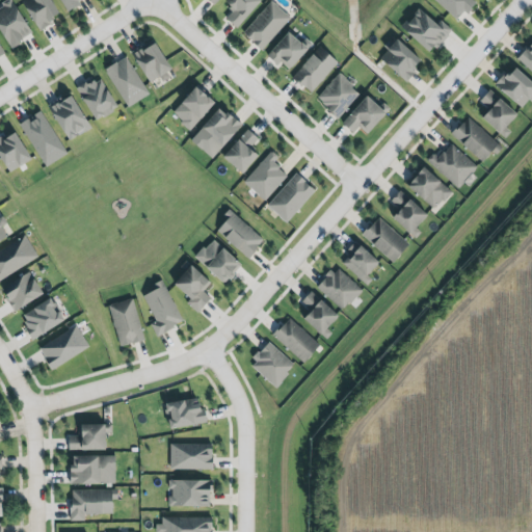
[(4,0),(0,3),(0,25),(10,45),(31,31),(12,0),(4,0)]
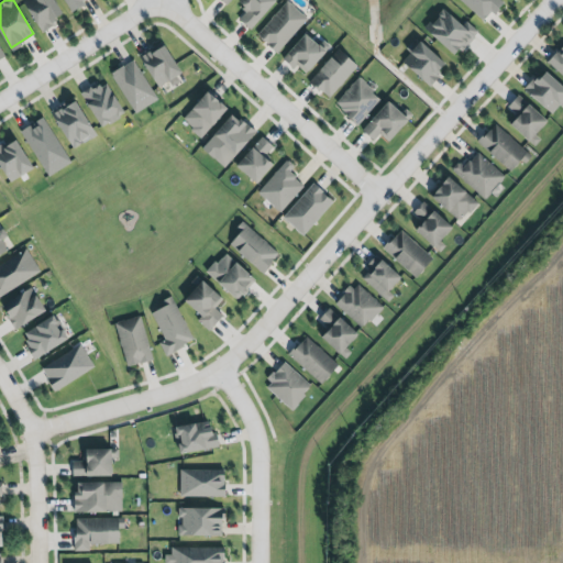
[(23,0),(41,30),(55,21),(62,10),(55,0),(23,0)]
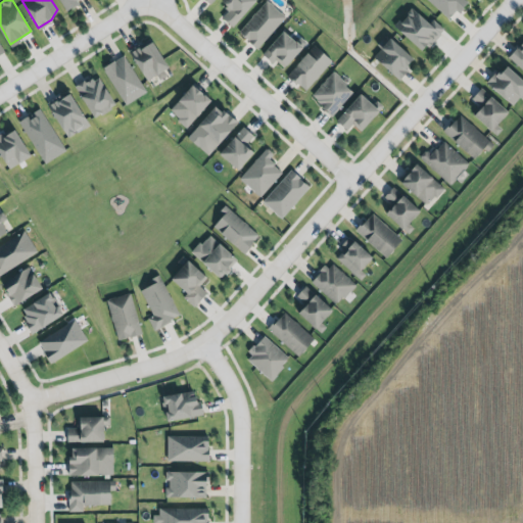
[(56,0),(62,10),(81,0),(56,0)]
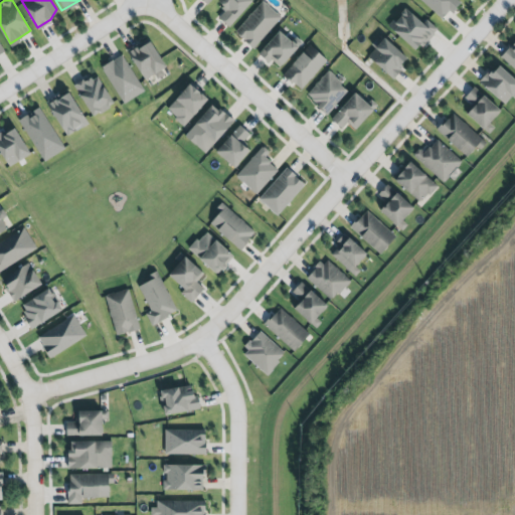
[(218,0),(216,4),(224,9),(217,19),(228,27),(247,0),(218,0)]
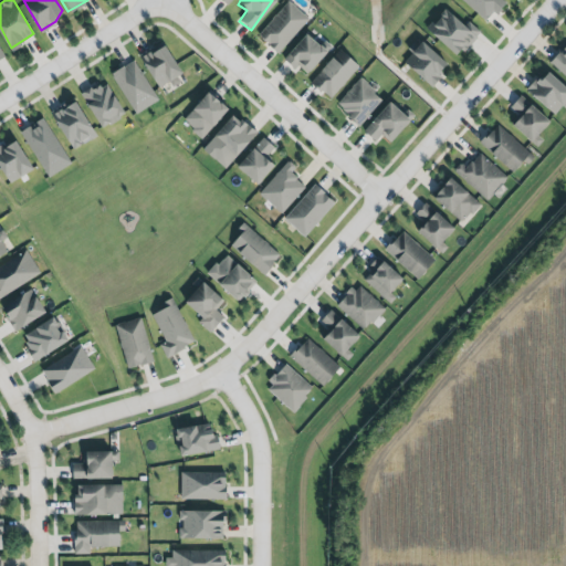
[(289,0),(308,18),(279,53),(268,43),(269,42),(258,33),(289,0)]
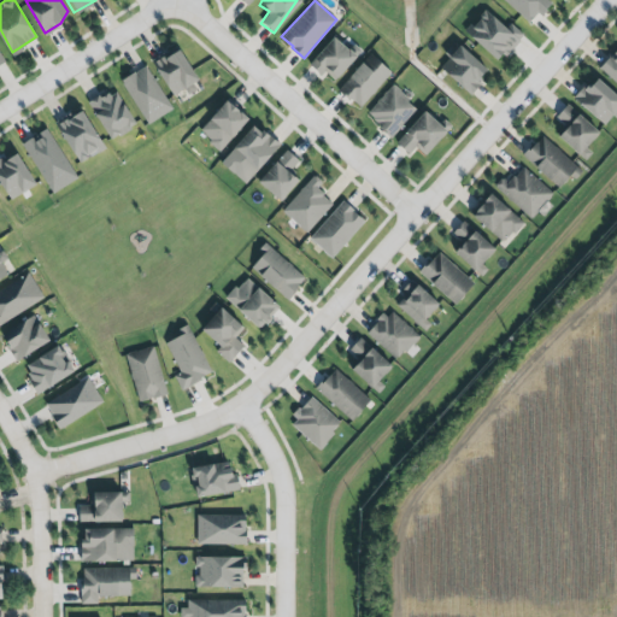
[(507,0),(552,0),(546,7),(547,9),(542,15),(538,11),(529,19),(507,0)]
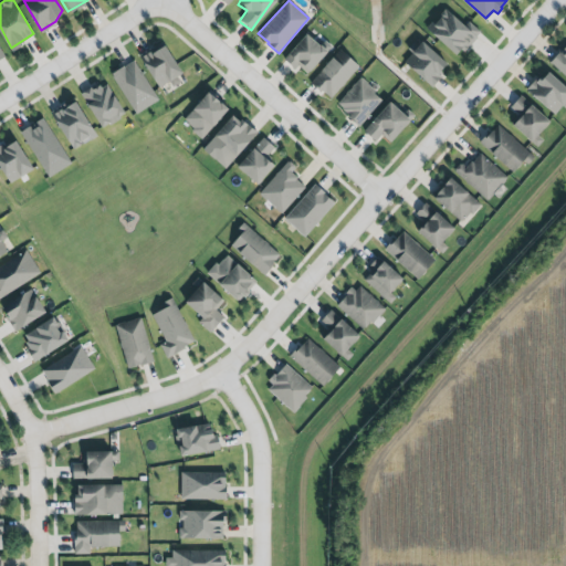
[(446,7),(465,23),(469,20),(481,30),(478,34),(479,35),(464,51),(461,49),(457,53),(427,27),(431,21),(433,21),(441,14),(441,12),(446,7)]
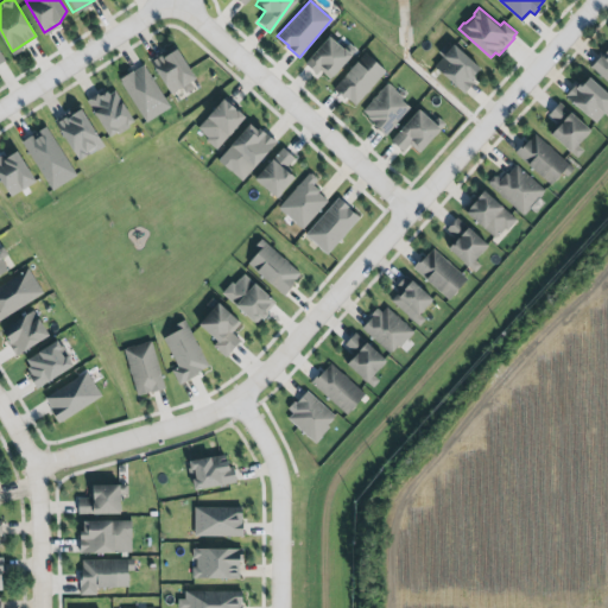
[(305,62),(316,73),(321,69),(331,78),(352,52),(344,45),(343,46),(329,33),(311,55),(311,56),(305,62)]
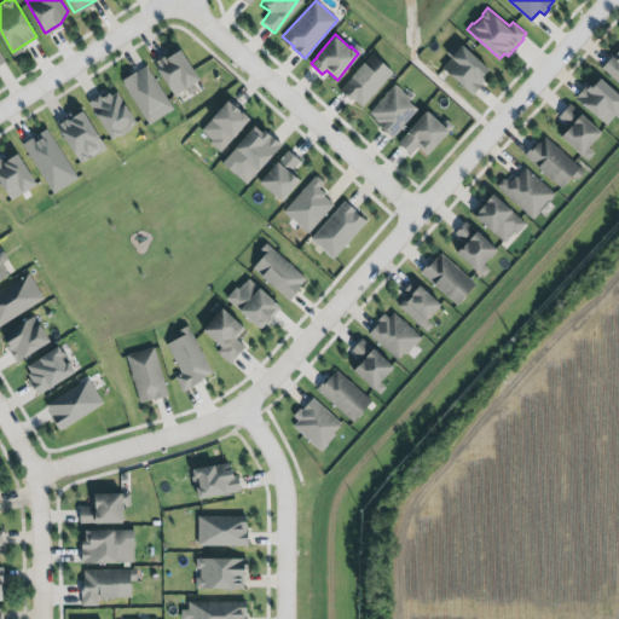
[(438,67),(470,96),(481,84),(478,81),(486,70),(458,45),(438,67)]
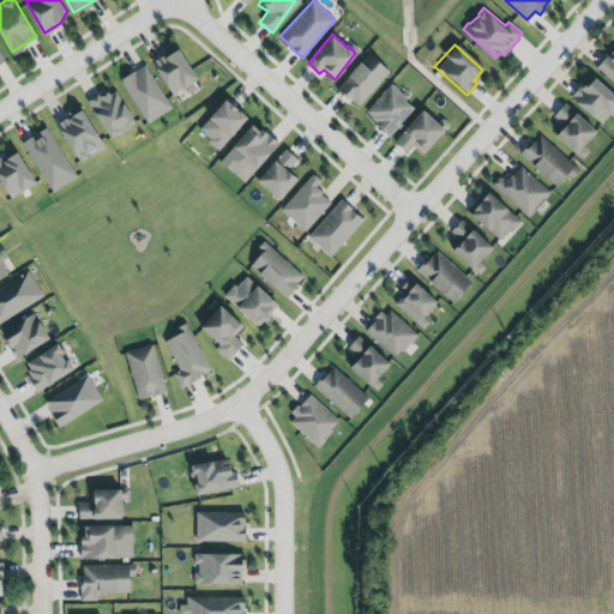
[(155,59),(174,91),(199,77),(180,46),(168,52),(155,59)]
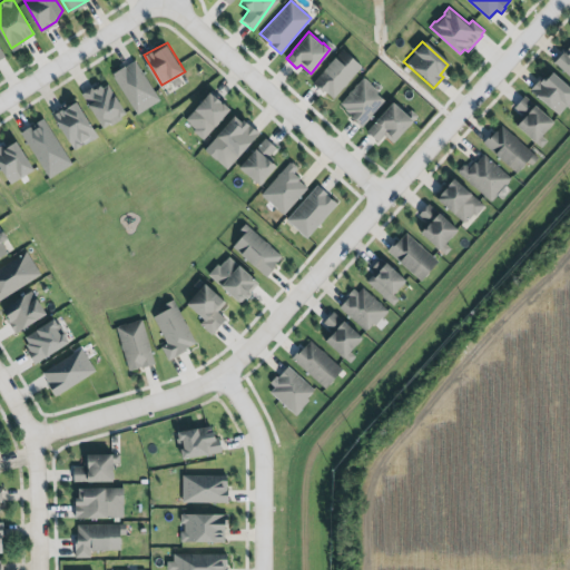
[(554,61),(569,76),(569,45),(569,46),(564,51),(559,53),(554,61)]
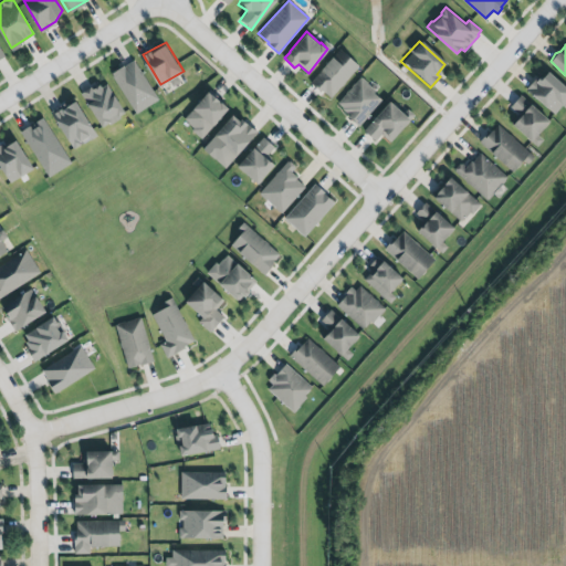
[(329,101),(358,67),(338,50),(310,82),(329,101)]
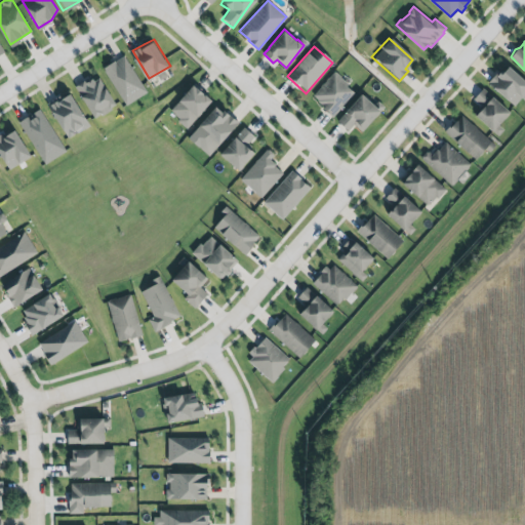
[(104,66),(126,53),(149,93),(125,106),(104,66)]
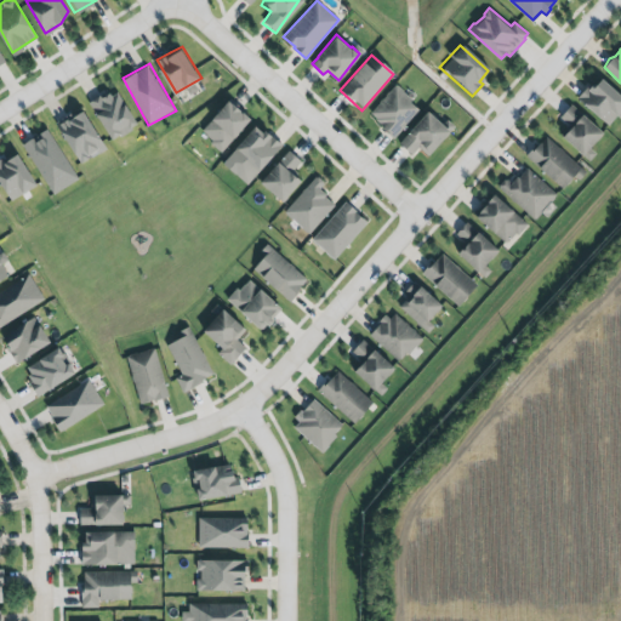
[(577,96),(609,124),(617,115),(620,118),(620,91),(603,75),(597,79),(594,81),(594,80),(592,83),(590,85),(588,84),(577,96)]
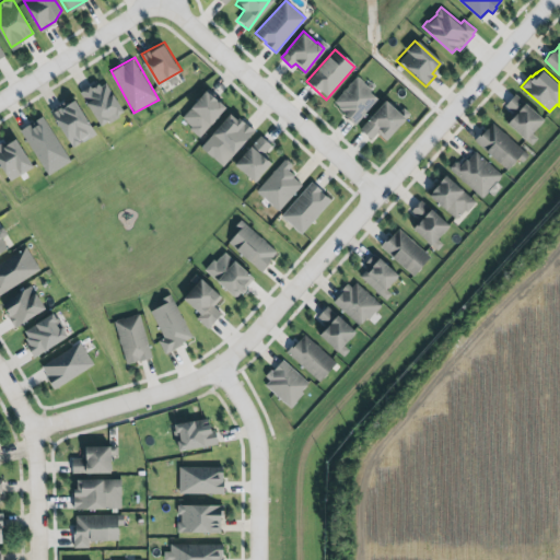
[(358,76),(335,102),(340,106),(340,108),(346,113),(345,115),(350,118),(356,125),(377,98),(370,92),(372,90),(358,76)]
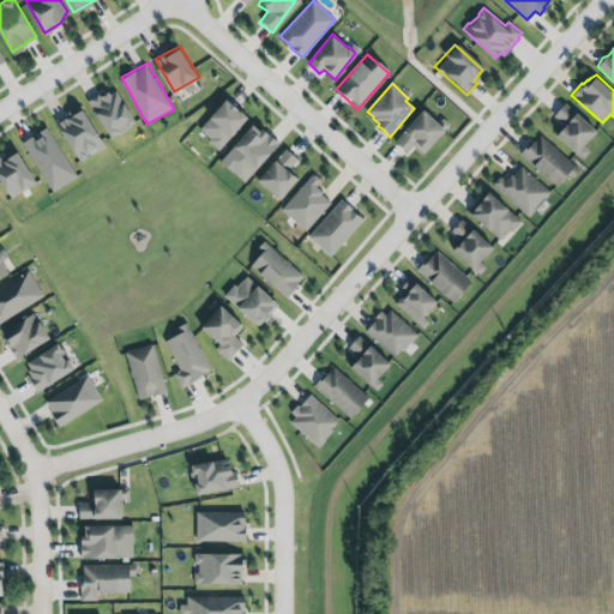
[(88,100),(101,91),(102,94),(109,89),(112,92),(116,89),(137,119),(130,124),(131,126),(121,133),(119,131),(112,136),(88,100)]
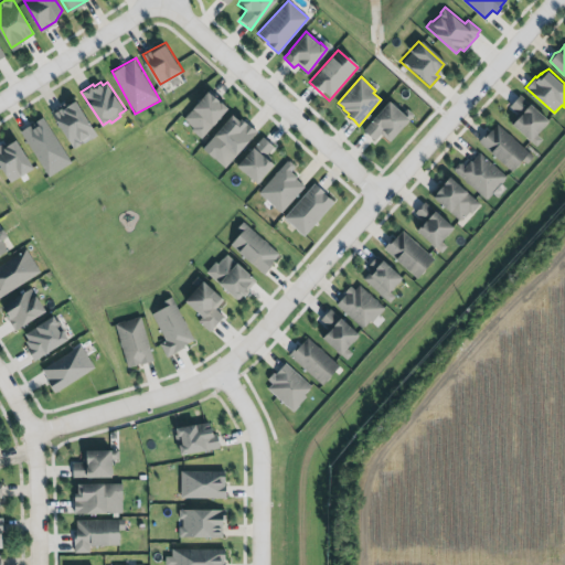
[(208,87),(182,117),(192,126),(192,129),(201,137),(228,106),(208,87)]
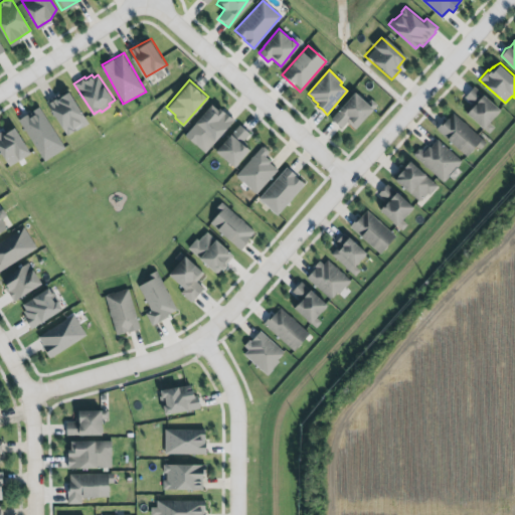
[(467,109),(465,111),(482,128),(483,128),(489,132),(493,128),(494,127),(489,122),(500,108),(484,93),(483,93),(474,86),(470,90),(465,96),(466,98),(473,105),(471,107),(470,107),(468,110),(467,109)]
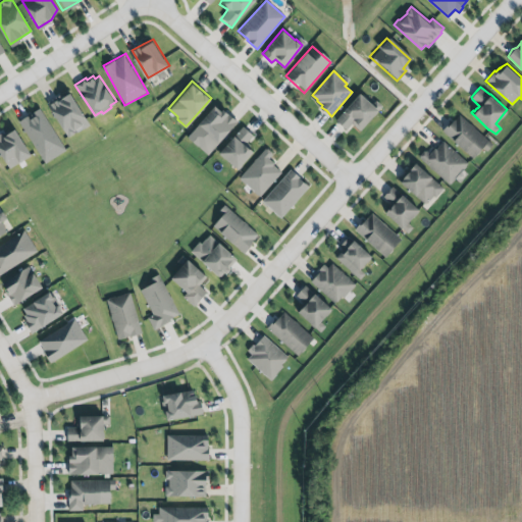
[(336,119),(345,110),(345,108),(360,92),(373,103),(376,100),(382,105),(379,109),(377,108),(362,125),(362,126),(360,129),(352,122),(347,128),(336,119)]
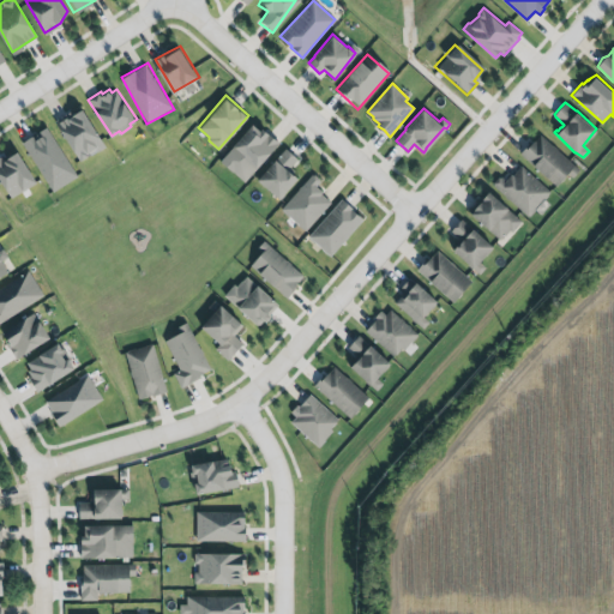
[(73,162),(100,149),(82,109),(55,121),(73,162)]
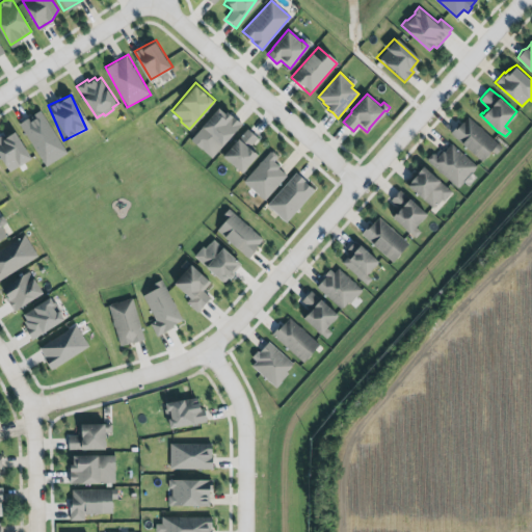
[(239,127),(218,107),(189,139),(209,159),(239,127)]
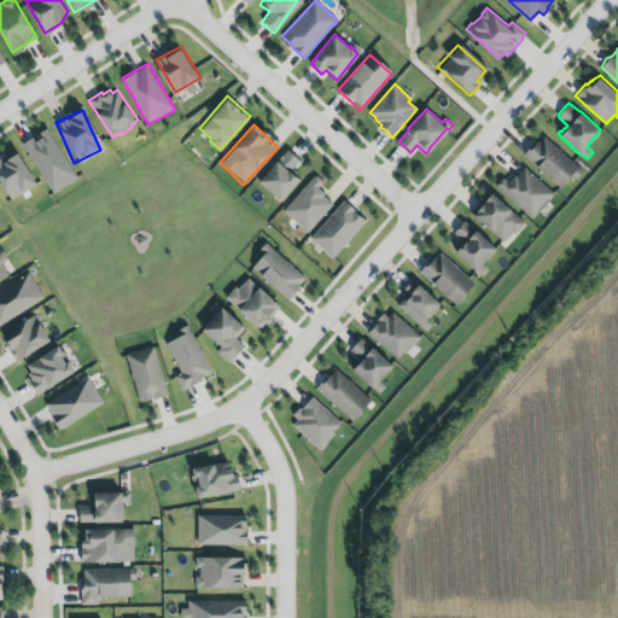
[(48,127),(80,176),(53,193),(22,144),(35,135),(38,139),(42,135),(40,132),(48,127)]
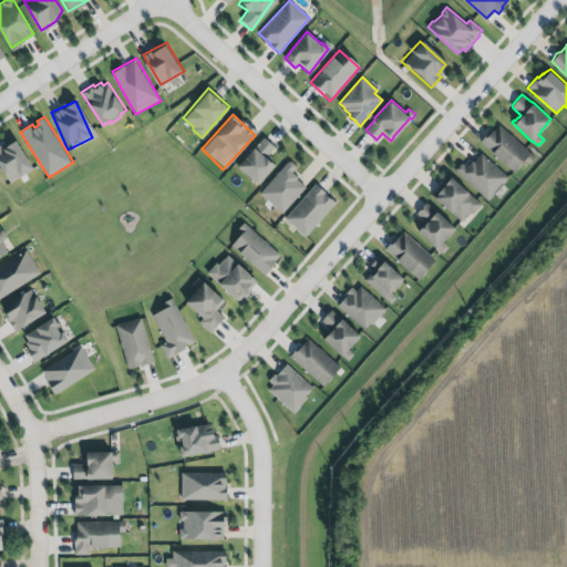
[(535,157),(529,164),(525,161),(514,172),(482,142),(485,135),(487,134),(494,130),(500,124),(535,157)]
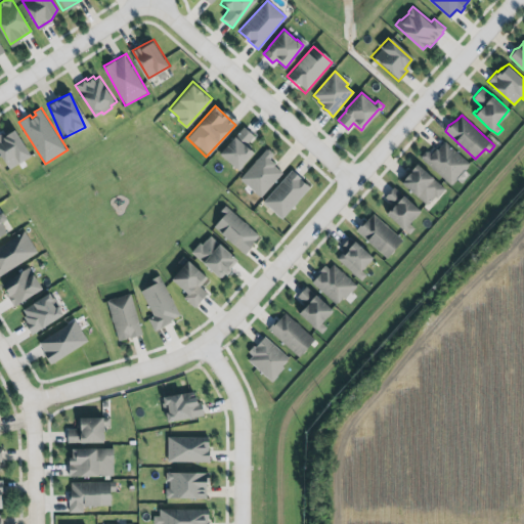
[(244,126),(254,134),(247,143),(254,149),(254,150),(254,154),(239,169),(220,150),(235,134),(236,135),(244,126)]
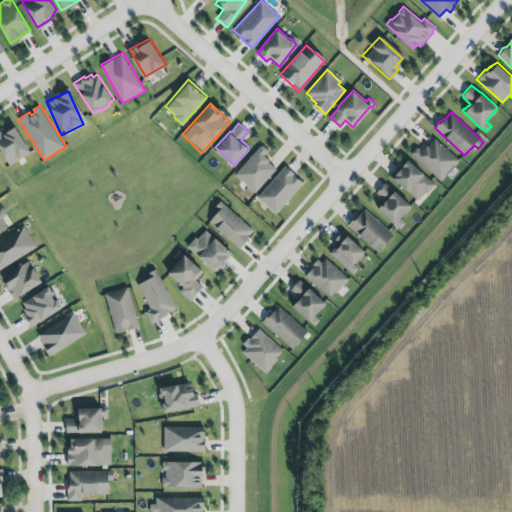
[(28,153),(11,125),(0,132),(0,155),(7,166),(28,153)]
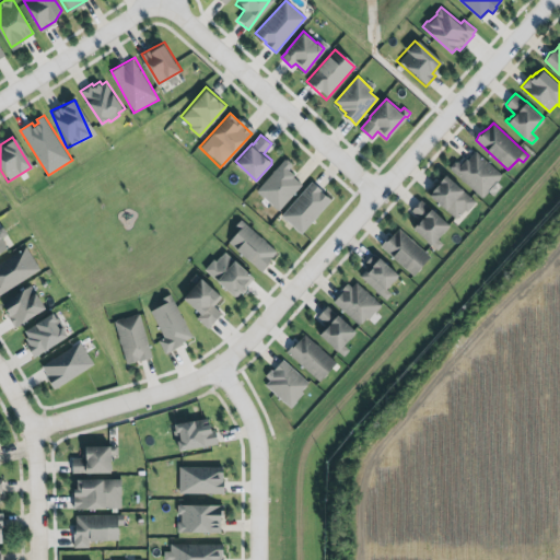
[(451,167),(483,198),(503,176),(477,153),(468,160),(463,162),(457,161),(451,167)]
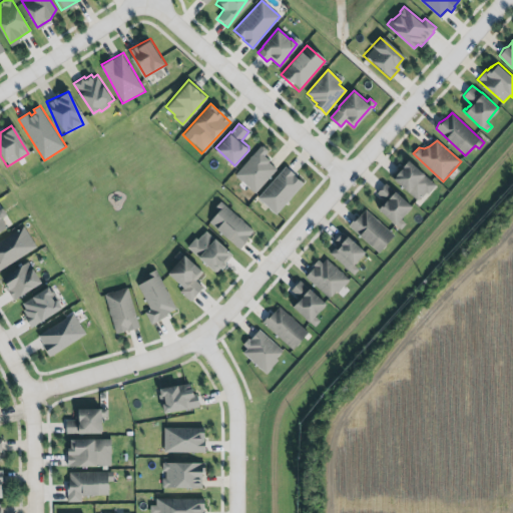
[(268,152),(261,145),(233,175),(253,193),(276,169),(263,157),(268,152)]
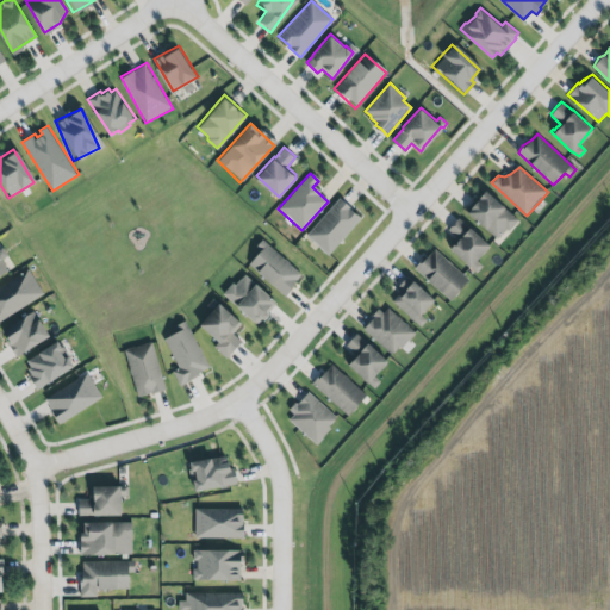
[(467,211),(495,237),(521,221),(486,187),(467,211)]
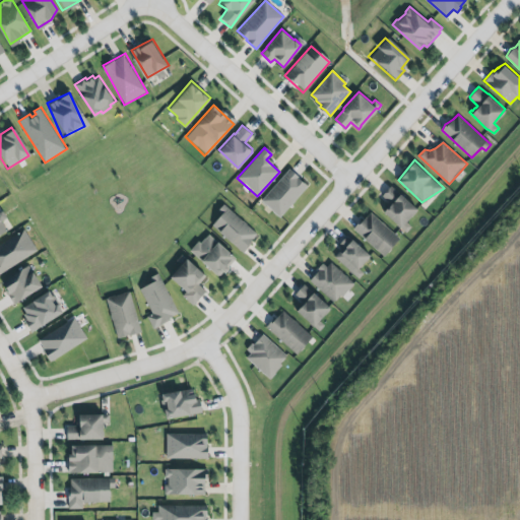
[(306,186),(286,170),(260,202),(279,218),(306,186)]
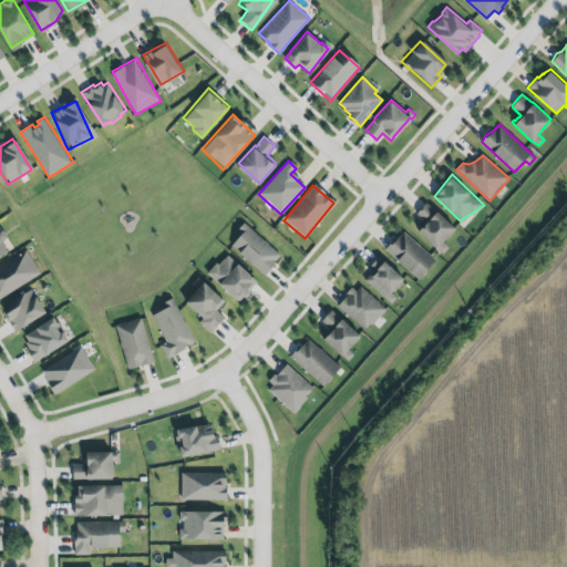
[(420,227),(425,219),(419,214),(426,205),(457,228),(444,243),(449,250),(442,256),(418,233),(420,227)]
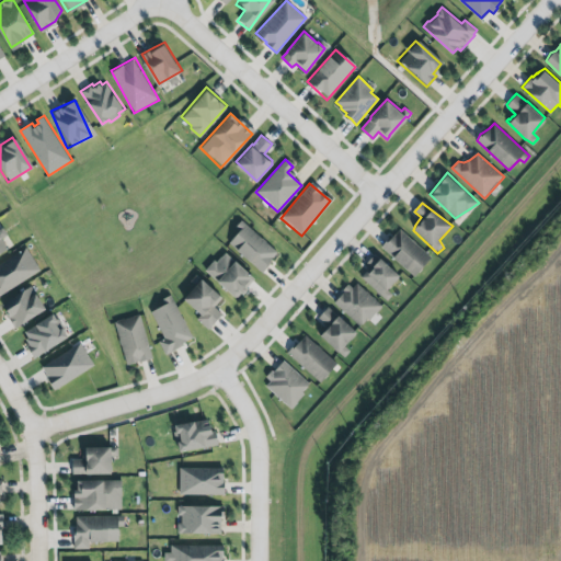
[(227,243),(259,273),(275,255),(243,225),(227,243)]
